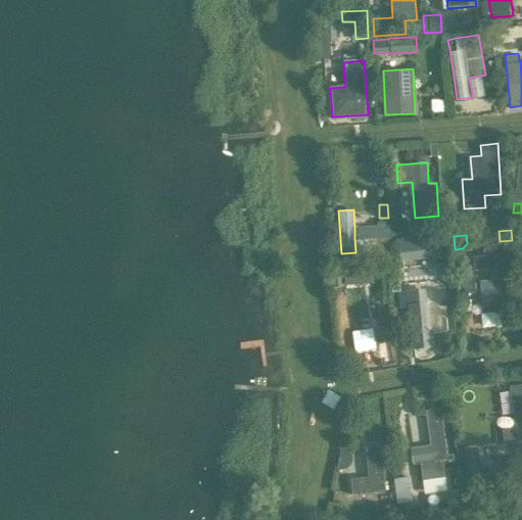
[(420,236),(400,238),(402,257),(422,255),(420,236)]
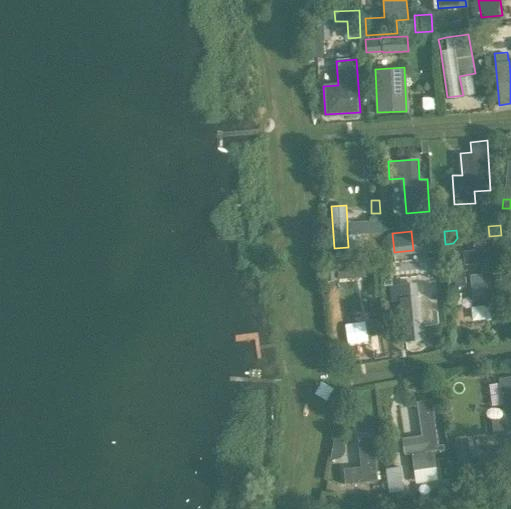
[(380,232),(347,233),(348,246),(366,245),(367,253),(381,253),(380,232)]
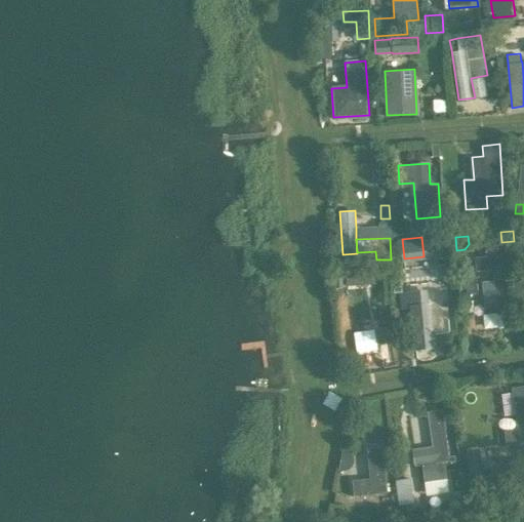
[(486,255),(476,256),(477,269),(493,268),(494,281),(481,282),(484,307),(496,305),(496,306),(510,305),(506,267),(511,266),(510,253),(500,253),(499,244),(485,245),(486,255)]
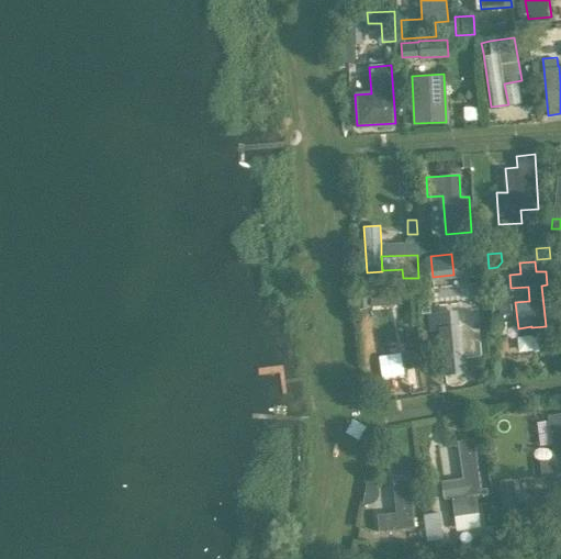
[(509,295),(497,297),(500,313),(511,312),(509,295)]
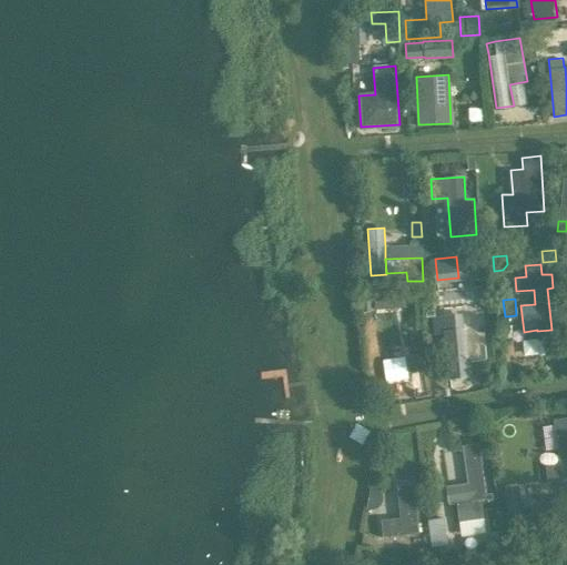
[(388,300),(377,300),(378,311),(384,311),(390,305),(388,300)]
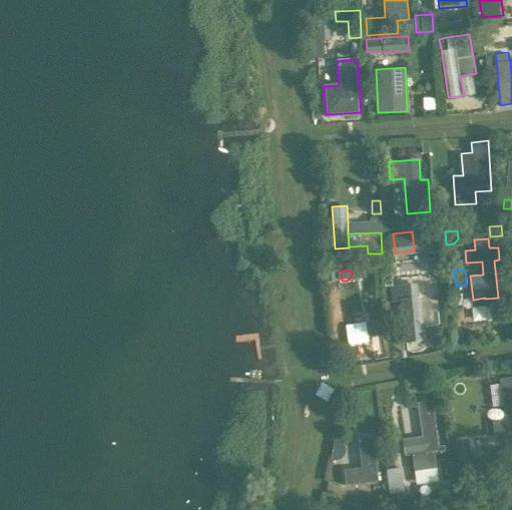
[(416,283),(391,285),(392,300),(400,300),(402,299),(406,340),(408,340),(411,343),(420,342),(423,339),(424,339),(420,297),(417,297),(416,283)]
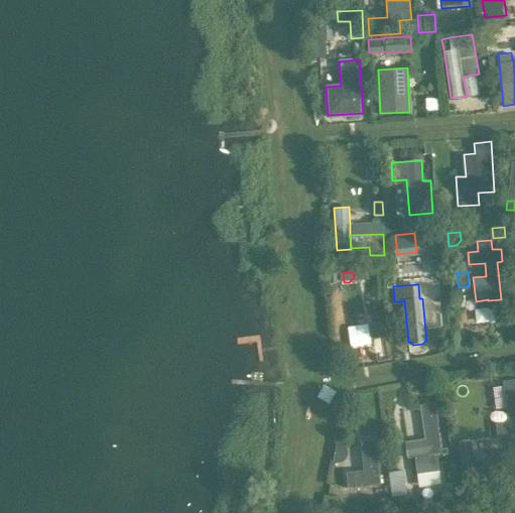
[(386,316),(369,319),(372,338),(373,338),(388,336),(390,336),(386,316)]
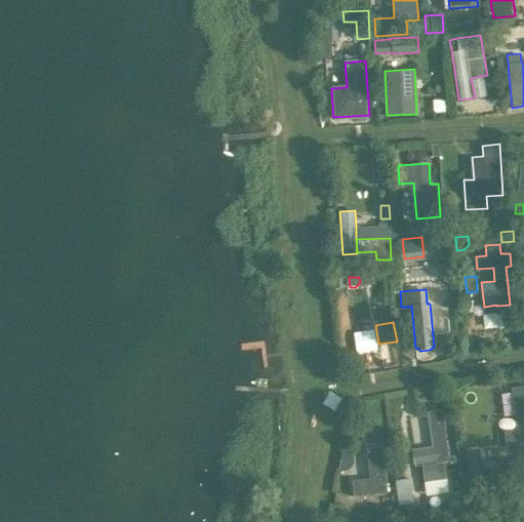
[(395,342),(379,344),(384,368),(397,366),(398,365),(395,342)]
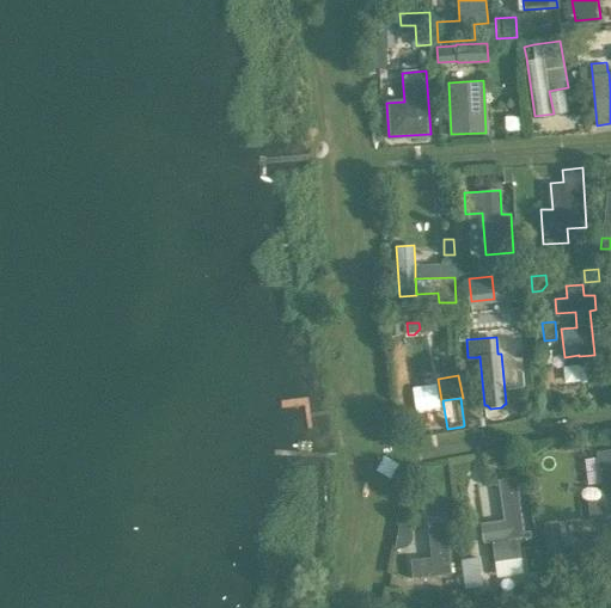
[(603,499),(588,501),(590,517),(602,516),(610,515),(610,448),(597,450),(603,499)]
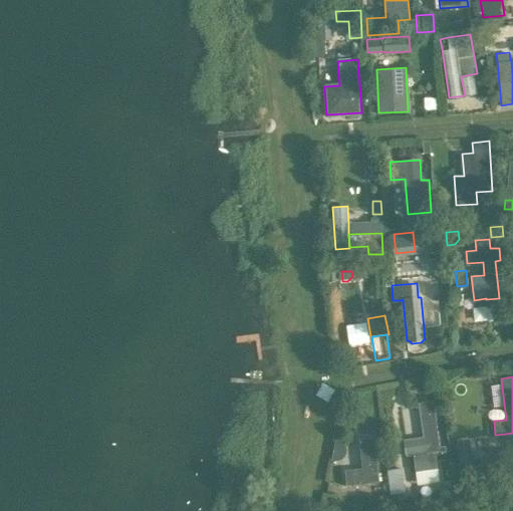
[(423,436),(406,439),(408,455),(413,454),(436,451),(440,451),(434,400),(419,402),(423,436)]
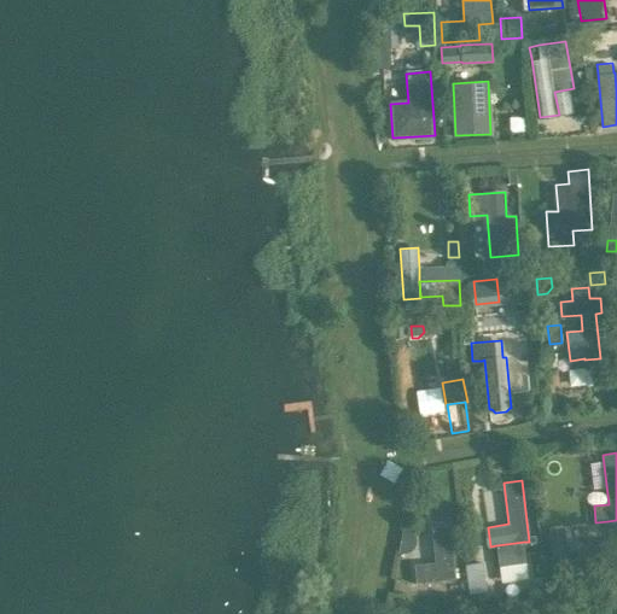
[(405,522),(401,547),(415,549),(418,525),(405,522)]
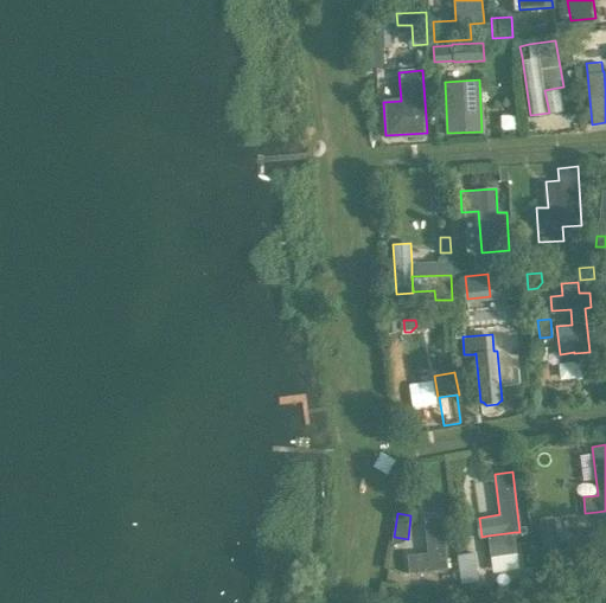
[(427,552),(407,555),(409,572),(447,569),(442,517),(423,519),(427,552)]
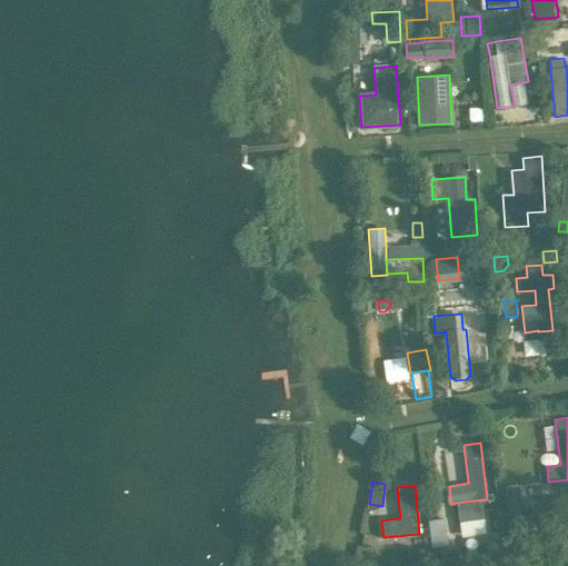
[(519,487),(504,488),(507,515),(521,514),(519,487)]
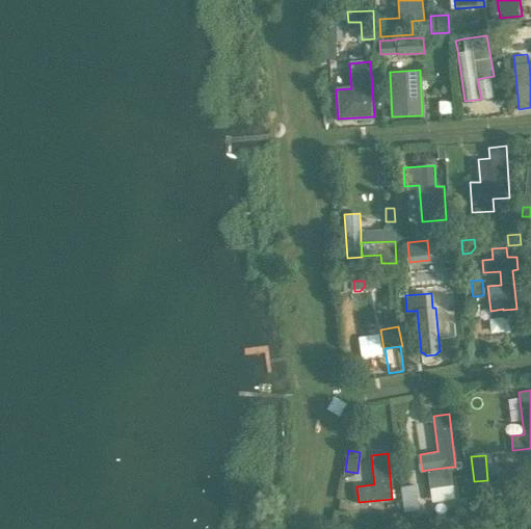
[(451,467),(427,470),(429,486),(453,484),(451,467)]
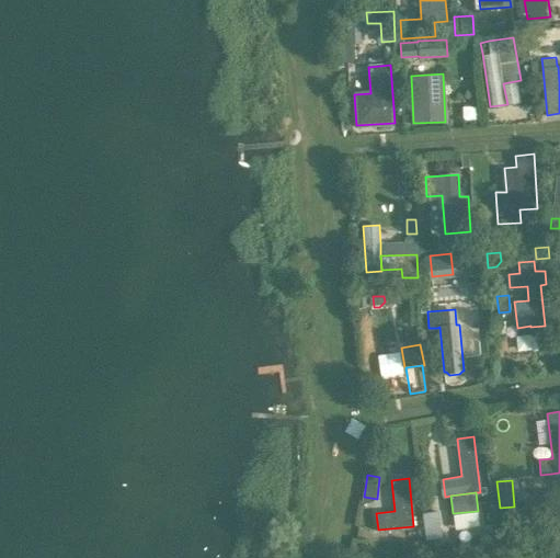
[(437,510),(422,512),(423,522),(440,521),(437,510)]
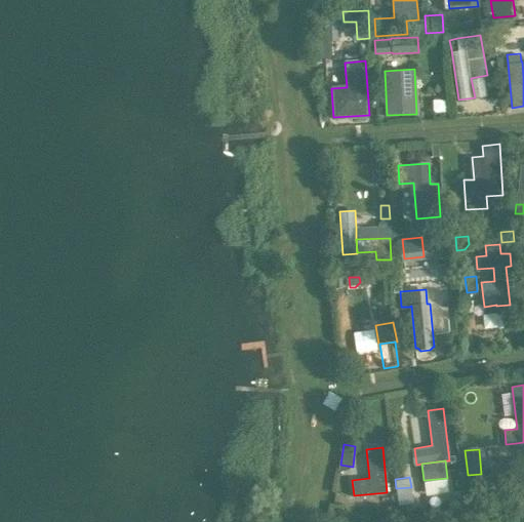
[(338,506),(336,521),(345,521),(346,506),(338,506)]
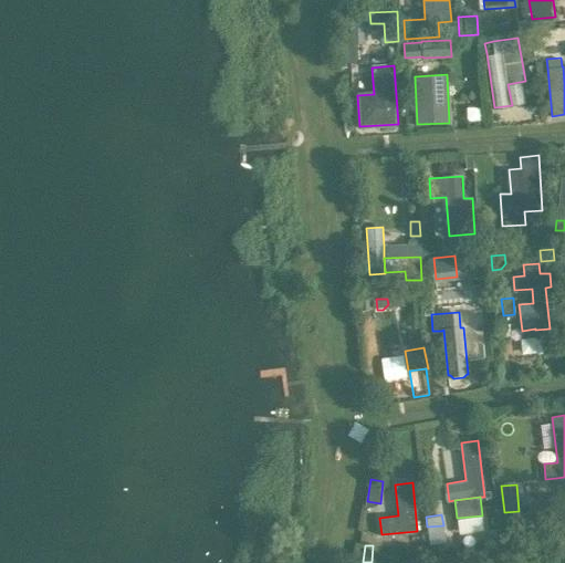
[(430,562),(428,545),(405,549),(406,562),(430,562)]
